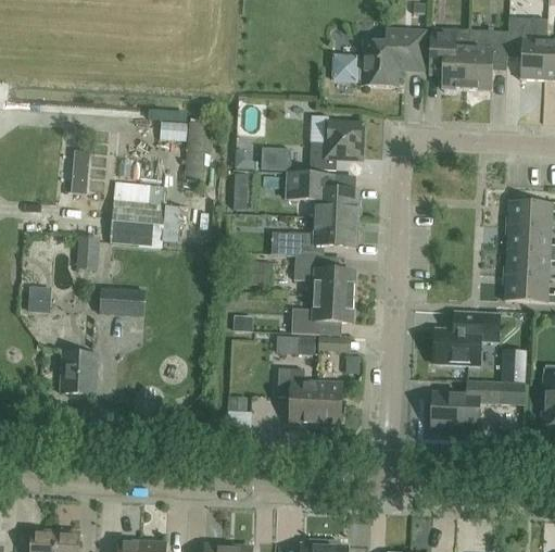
[(519,77),(544,78),(546,36),(534,36),(535,19),(508,16),(507,36),(521,37),(520,57),(519,77)]
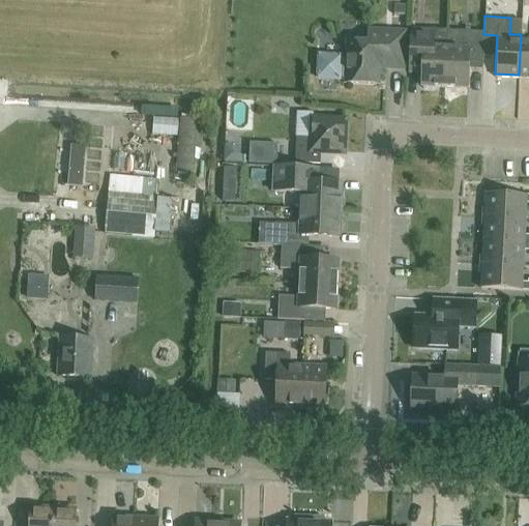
[(411,25),(410,54),(409,68),(421,68),(420,83),(444,84),(446,44),(434,44),(434,26),(411,25)]
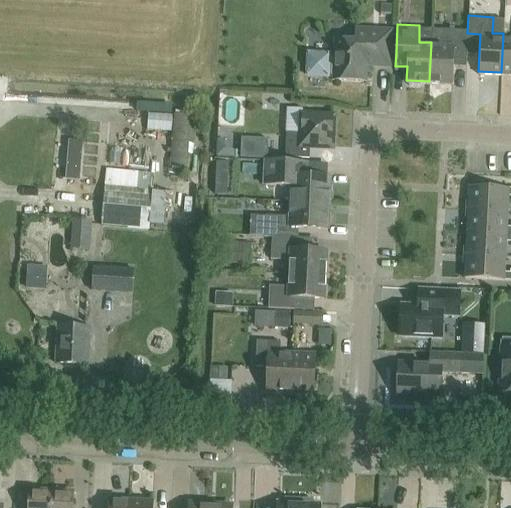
[(333,73),(333,77),(365,78),(366,62),(389,63),(391,27),(356,26),(356,38),(335,37),(334,52),(309,51),(308,72),(333,73)]
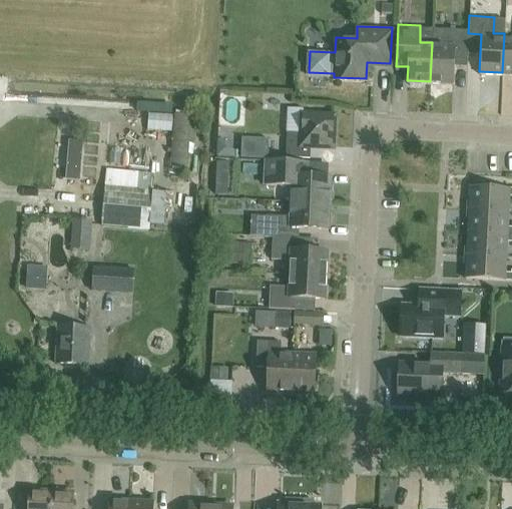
[(432,42),(430,81),(453,82),(454,55),(467,56),(468,27),(444,26),(444,43),(432,42)]
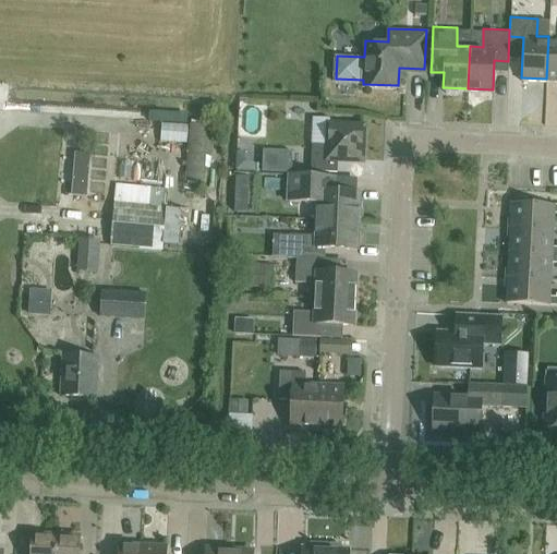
[(556,36),(548,36),(546,79),(556,79),(556,36)]
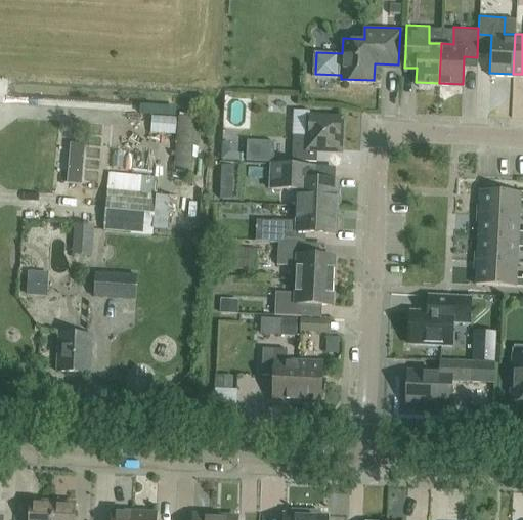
[(292,132),(292,144),(291,158),(316,159),(316,146),(339,147),(340,116),(309,115),(308,133),(297,132),(292,132)]
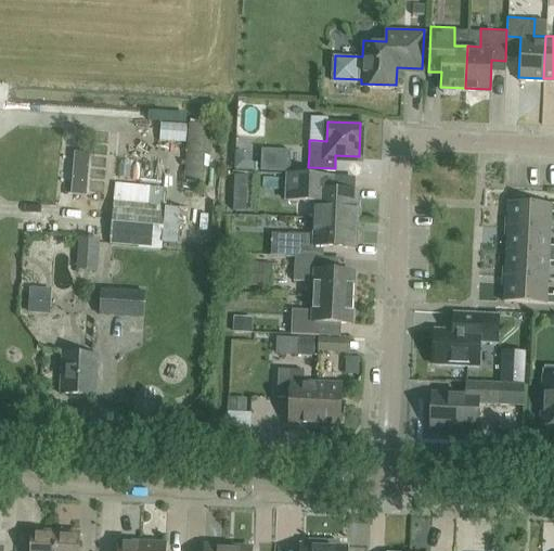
[(129,137),(128,158),(140,158),(141,138),(129,137)]
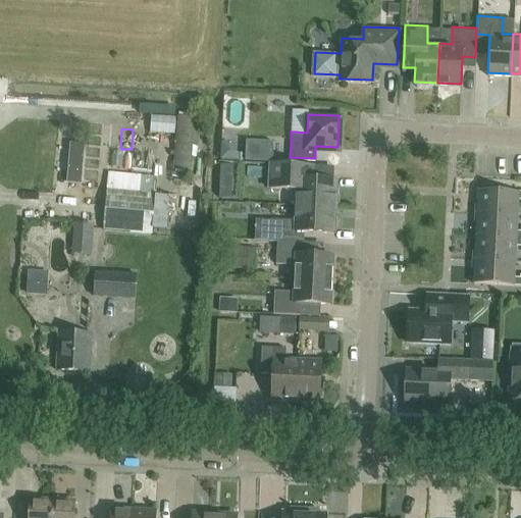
[(218,157),(258,159),(258,149),(242,148),(242,151),(237,150),(227,139),(219,139),(218,157)]
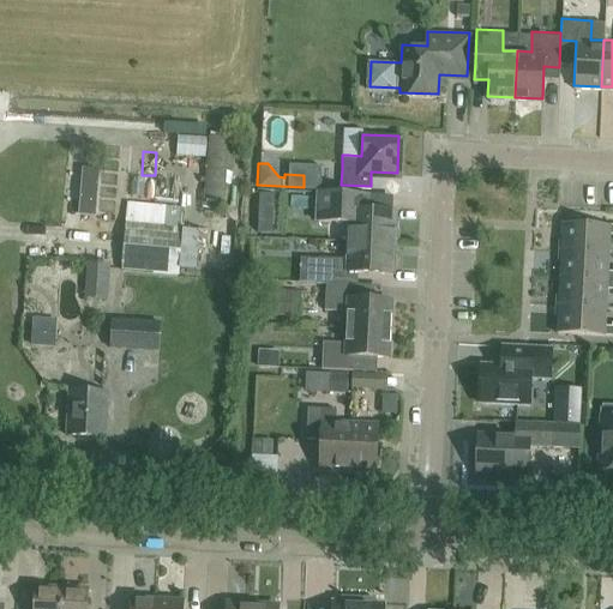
[(348,237),(394,240),(396,209),(366,207),(367,191),(318,188),(317,218),(349,219),(348,237)]
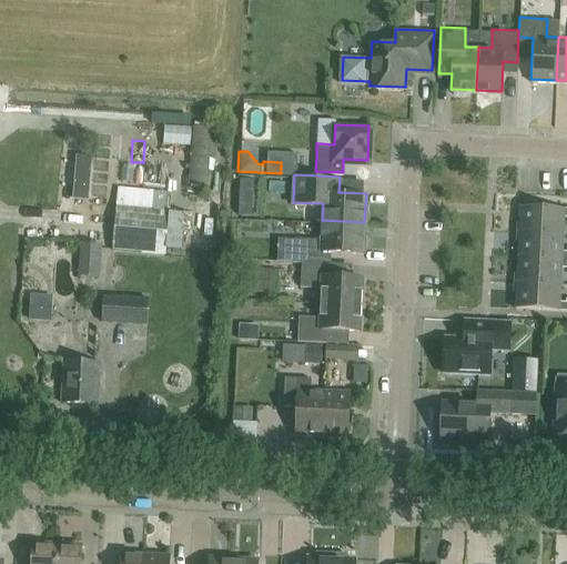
[(260,213),(260,185),(246,185),(246,213),(260,213)]
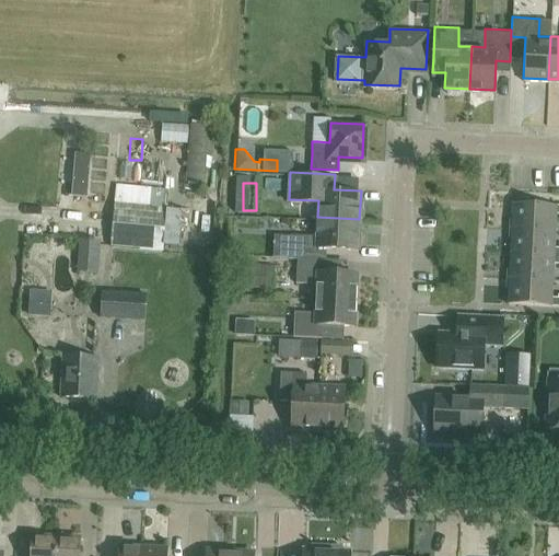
[(512,226),(555,228),(555,211),(558,210),(558,201),(513,199),(512,226)]
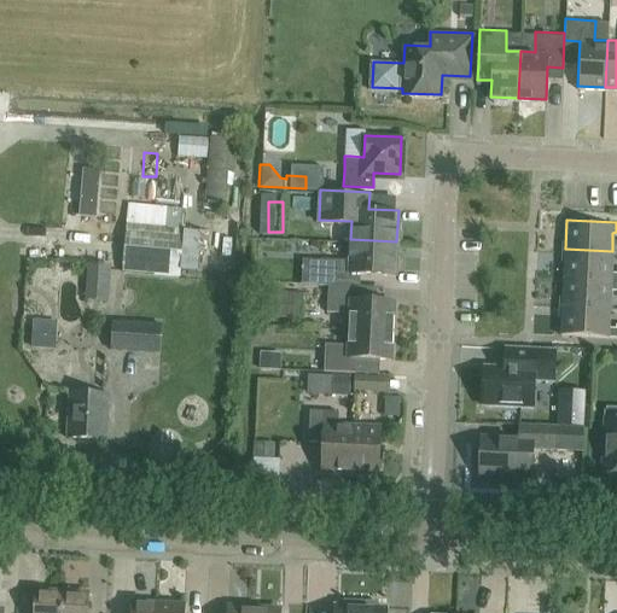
[(182,226),(126,221),(121,268),(179,273),(182,226)]
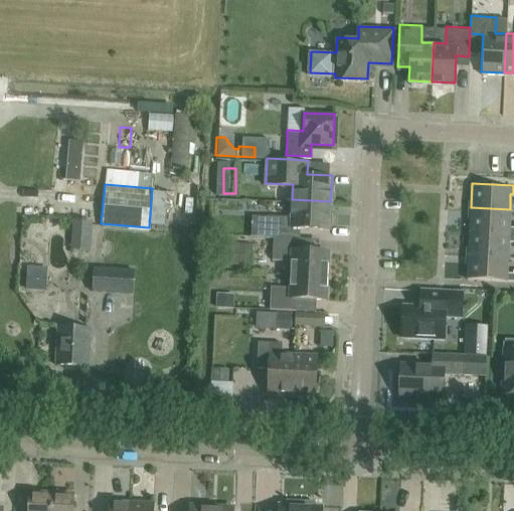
[(155,189),(152,210),(166,212),(169,191),(155,189)]
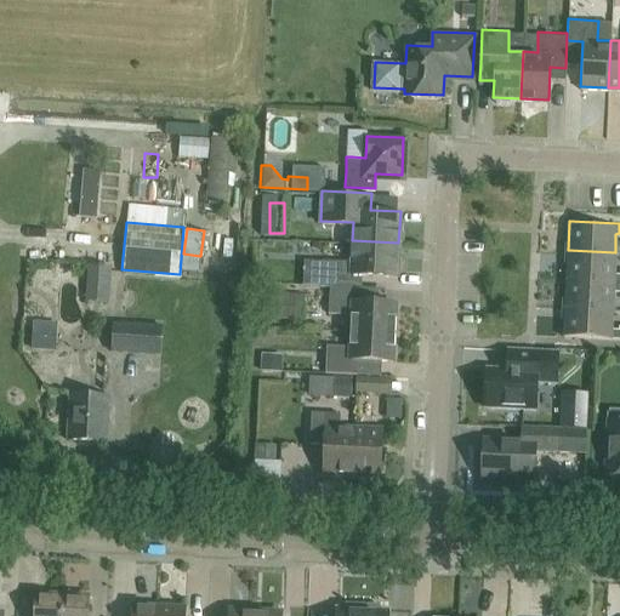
[(397,274),(398,243),(352,240),(351,258),(322,257),(320,283),(330,284),(360,284),(360,273),(397,274)]
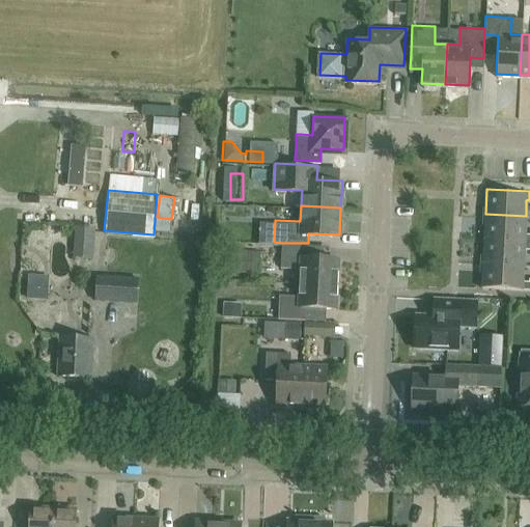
[(529,231),(525,231),(526,216),(485,214),(483,238),(529,239),(529,231)]
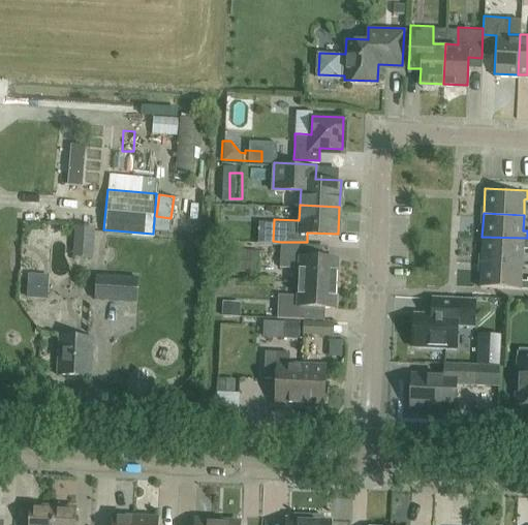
[(94,224),(72,223),(70,254),(91,256),(94,224)]
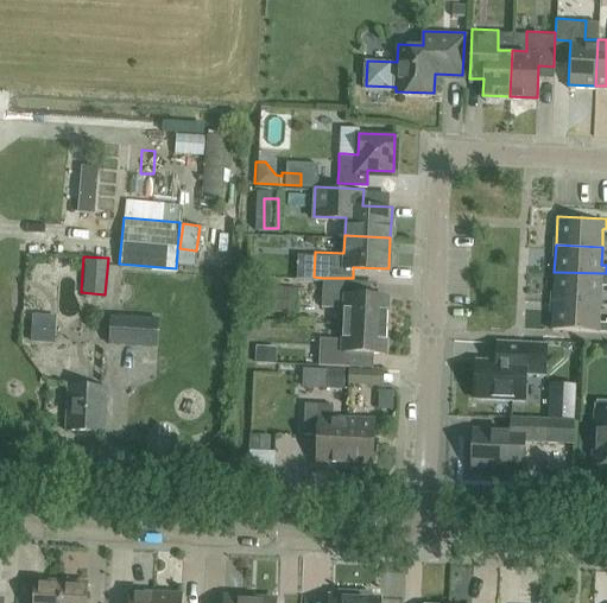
[(606,286),(606,273),(554,272),(552,299),(599,302),(600,283),(606,284),(606,287),(606,286)]
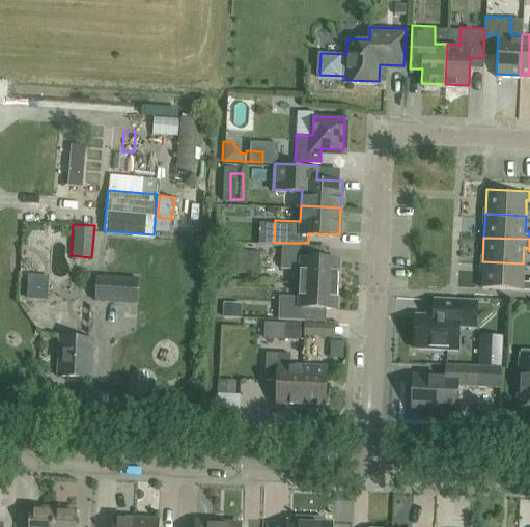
[(309,243),(308,243),(282,243),(280,266),(301,267),(300,280),(337,282),(338,257),(308,256),(309,243)]
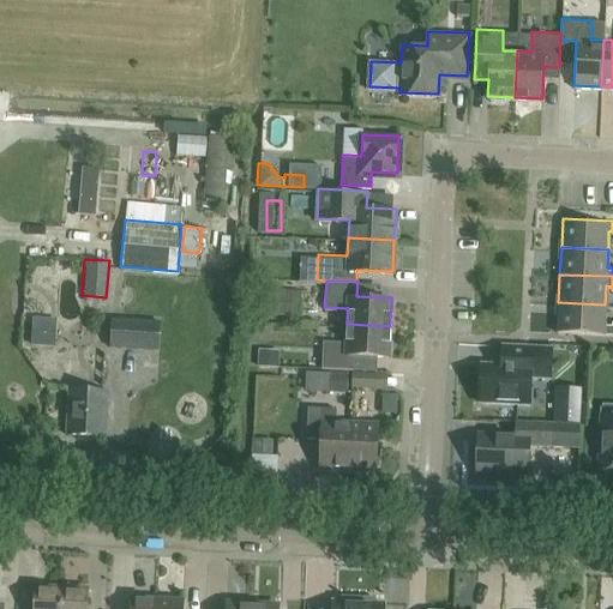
[(271,288),(270,312),(299,313),(300,289),(271,288)]
